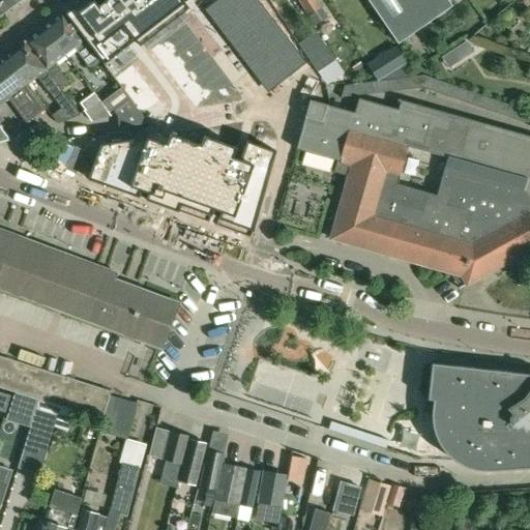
[(0,0),(0,12),(16,0),(0,0)]
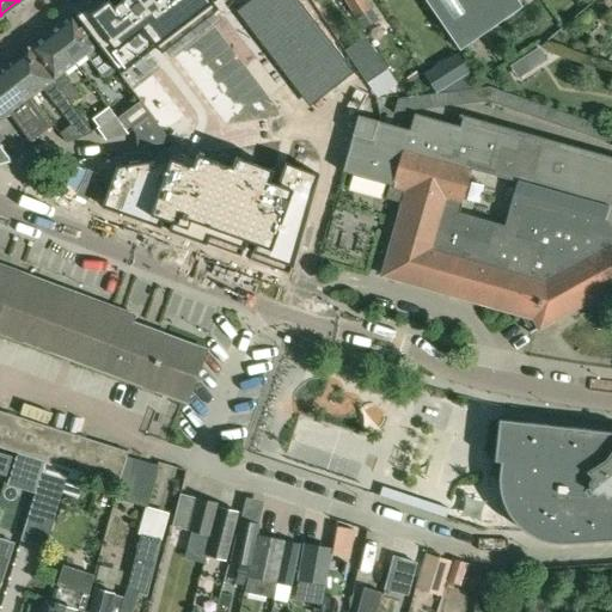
[(111,0),(93,0),(75,13),(116,66),(151,38),(157,44),(214,1),(213,0),(121,0),(115,5),(111,0)]
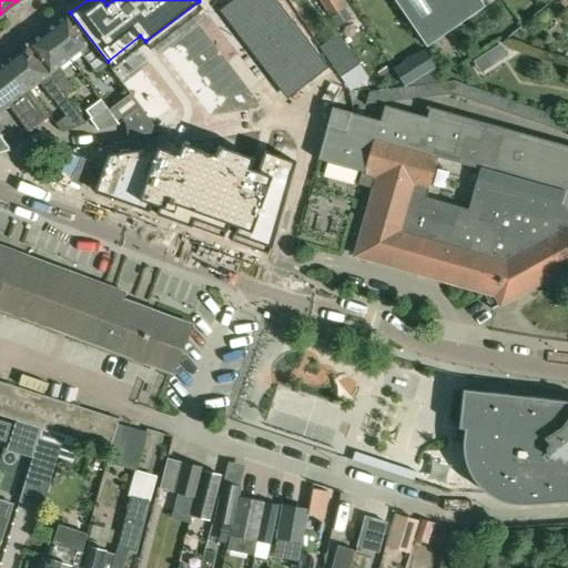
[(269,0),(262,0),(257,3),(264,12),(273,6),(269,0)]
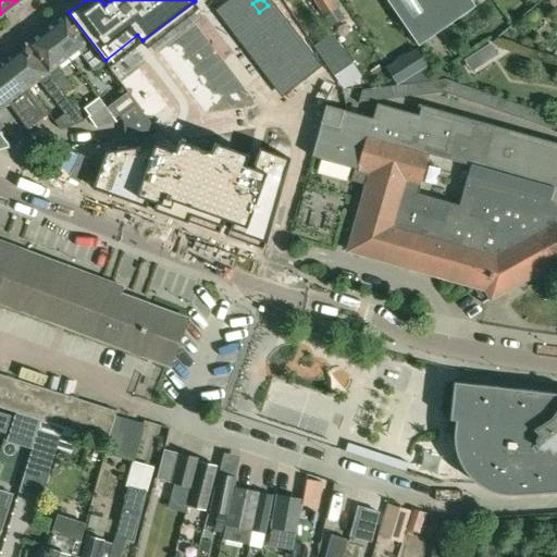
[(276,0),(275,0),(268,5),(274,15),(283,9),(276,0)]
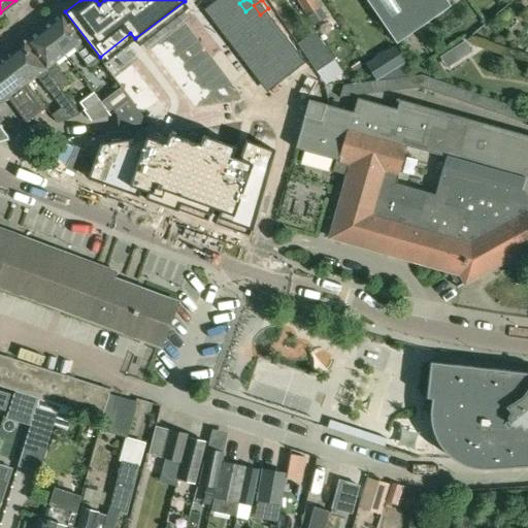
[(298,0),(315,24),(327,15),(317,0),(298,0)]
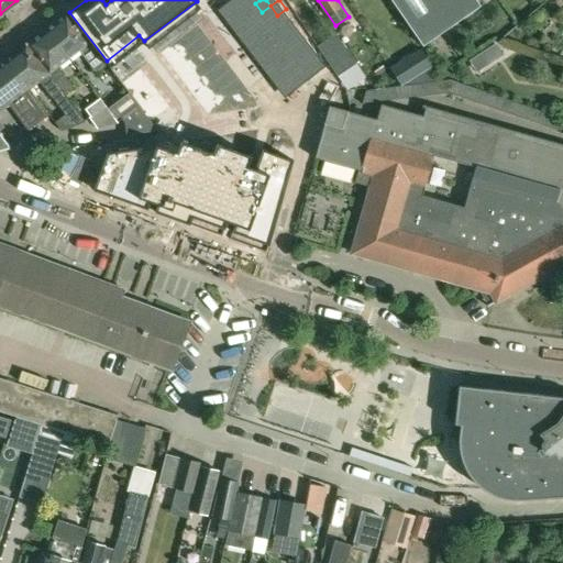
[(392,0),(423,44),(481,4),(477,0),(392,0)]
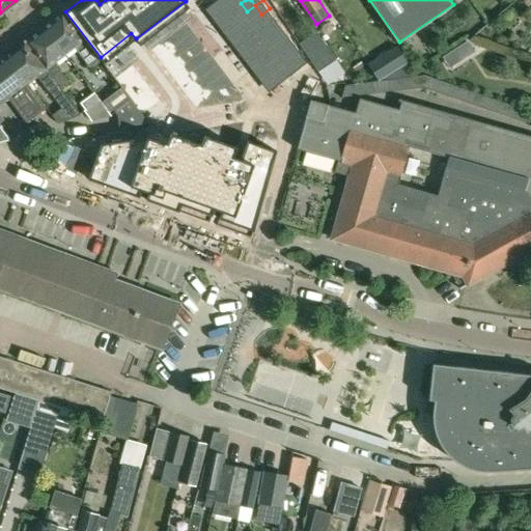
[(255,5),(247,11),(252,20),(261,15),(255,5)]
